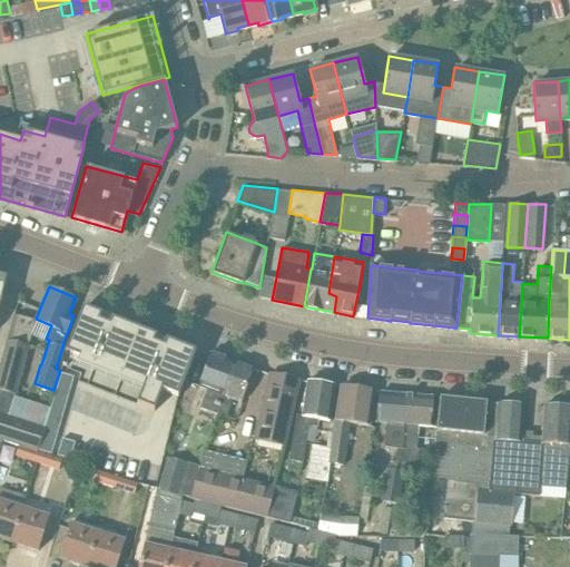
[(68,344),(66,351),(71,354),(67,367),(71,368),(74,361),(143,389),(137,402),(154,409),(161,389),(176,394),(178,396),(182,387),(186,373),(195,350),(194,350),(179,343),(177,349),(176,349),(176,350),(174,349),(166,345),(168,340),(166,339),(164,344),(159,343),(154,341),(157,335),(124,322),(121,329),(115,325),(111,324),(114,318),(111,318),(109,323),(100,320),(99,320),(101,313),(92,310),(84,306),(68,344)]
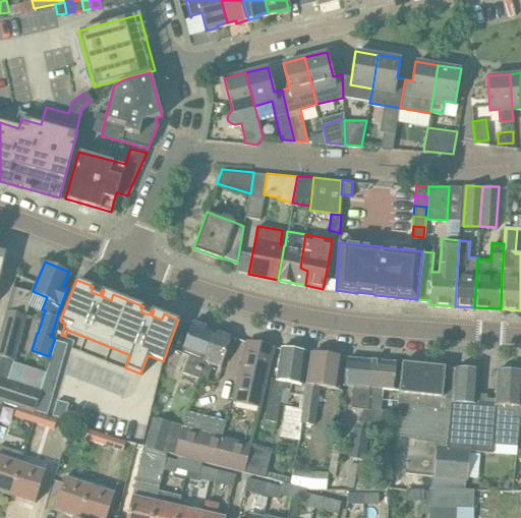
[(45,370),(30,365),(13,361),(26,313),(7,308),(0,334),(0,399),(2,400),(3,401),(34,410),(45,370)]
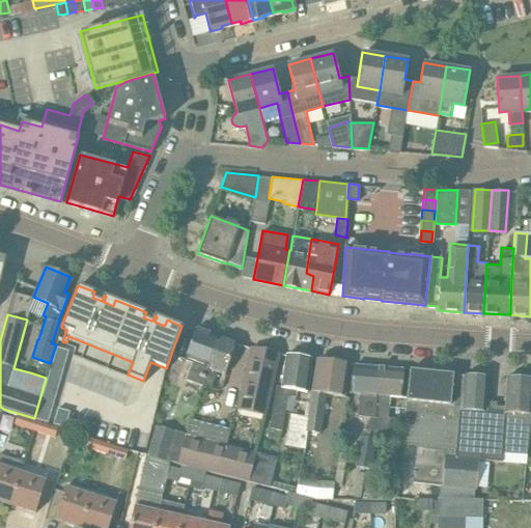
[(204,376),(218,335),(196,327),(185,358),(192,361),(186,379),(197,382),(199,373),(204,376)]
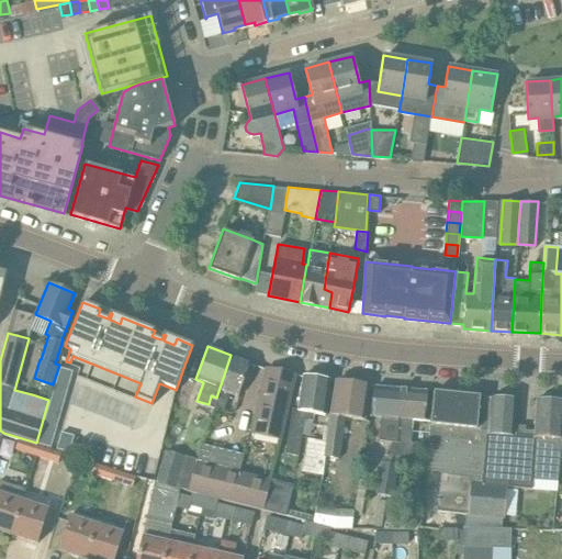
[(249,361),(231,355),(216,398),(211,395),(209,404),(223,410),(229,392),(237,394),(249,361)]
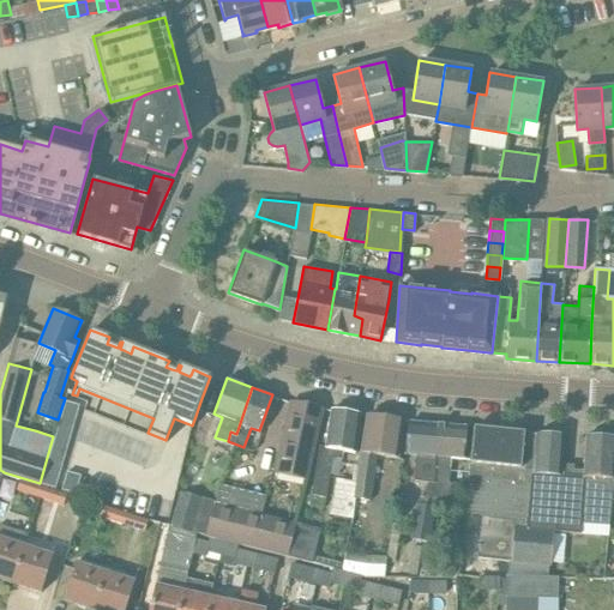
[(66,399),(62,409),(77,412),(79,404),(66,399)]
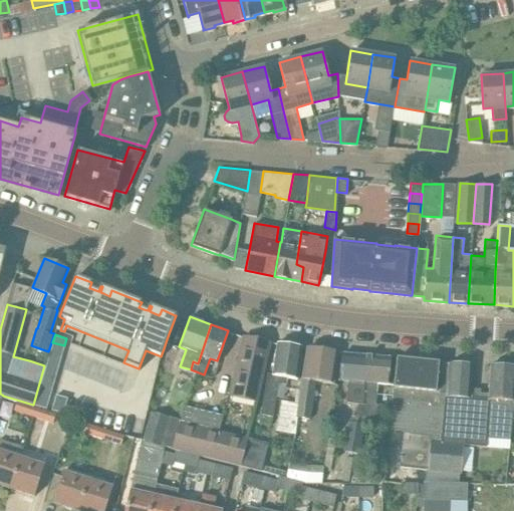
[(270,340),(243,335),(231,397),(256,402),(260,386),(266,360),(270,340)]
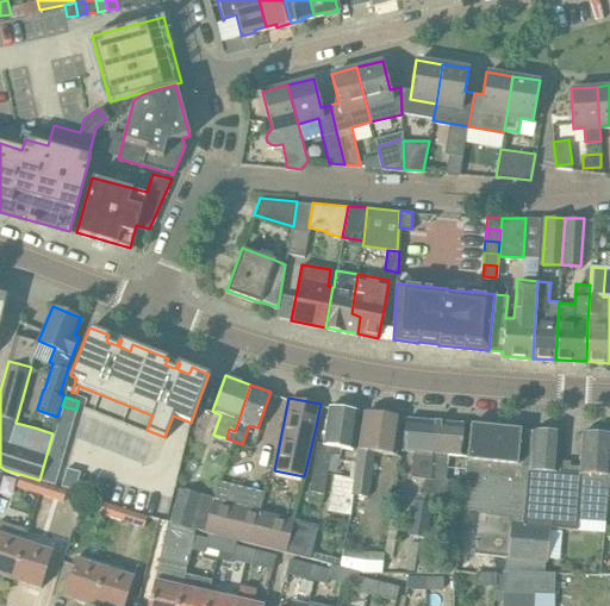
[(359,410),(329,405),(323,443),(317,442),(309,489),(324,492),(330,453),(338,454),(340,445),(353,448),(359,410)]
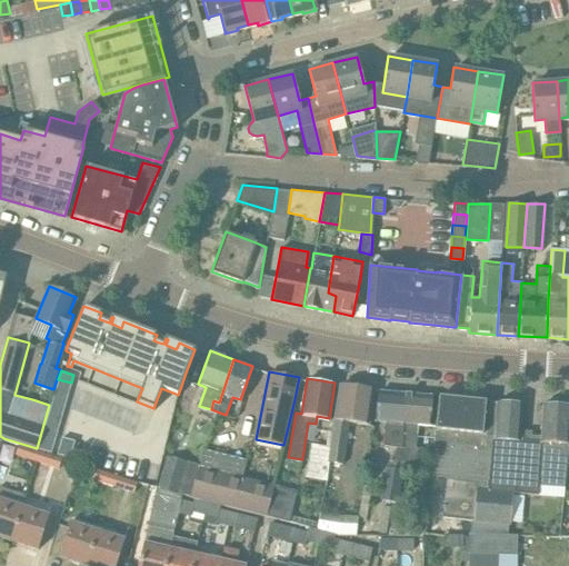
[(58,379),(56,388),(69,391),(71,383),(58,379)]
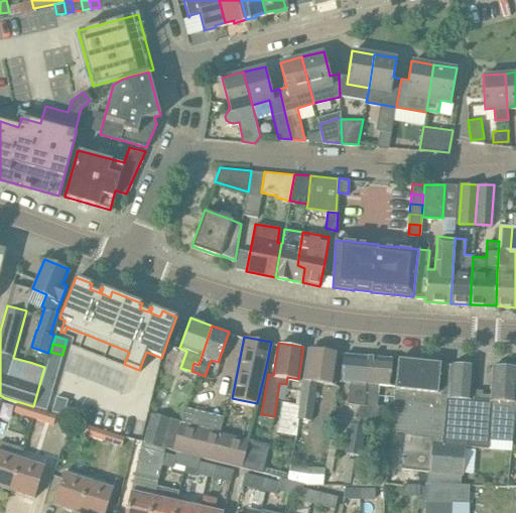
[(339,353),(308,348),(299,403),(297,417),(298,417),(310,418),(311,410),(315,380),(335,383),(339,353)]
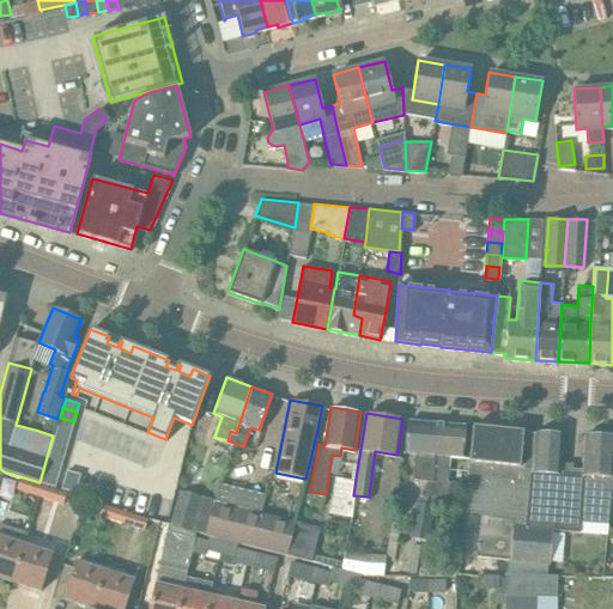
[(60,418),(58,426),(71,431),(74,421),(60,418)]
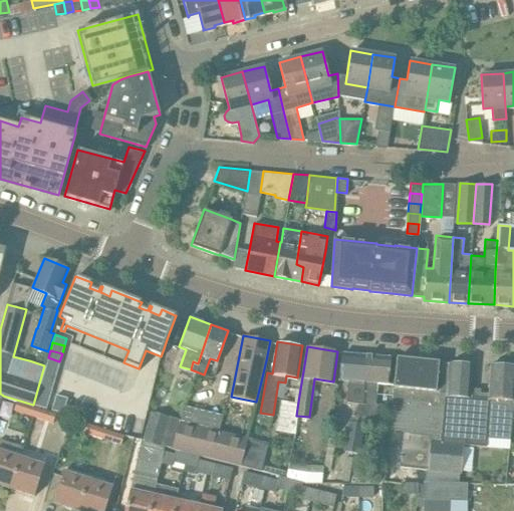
[(342,450),(356,452),(363,425),(364,418),(367,419),(369,410),(361,409),(365,354),(342,352),(340,378),(348,379),(347,402),(356,403),(356,408),(354,417),(347,421),(342,450)]
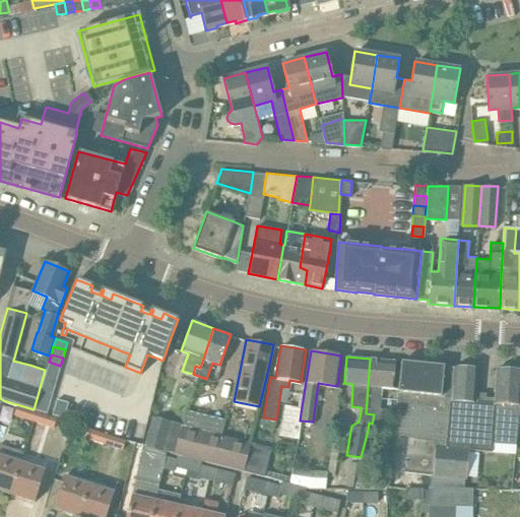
[(395,361),(370,359),(366,413),(374,414),(372,424),(369,423),(368,430),(382,425),(383,408),(380,408),(382,387),(393,387),(395,361)]
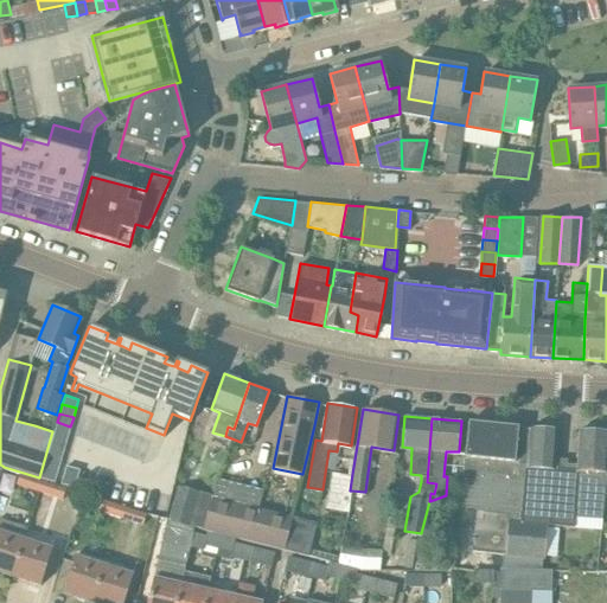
[(519,521),(529,437),(517,436),(518,425),(468,421),(461,486),(460,505),(475,506),(472,550),(502,552),(503,545),(509,545),(511,521),(519,521)]
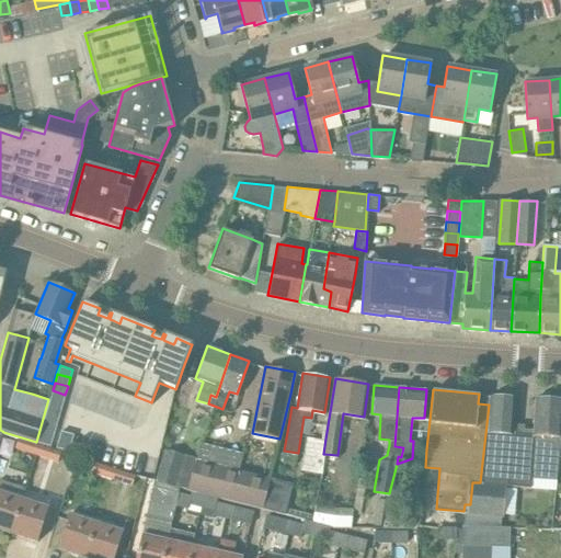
[(53,390),(50,399),(63,402),(65,395),(53,390)]
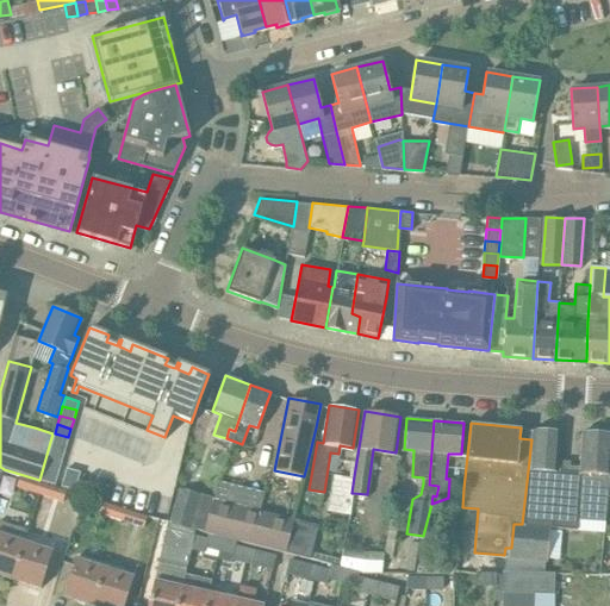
[(533,429),(531,439),(522,524),(514,524),(511,548),(505,548),(504,555),(505,555),(504,569),(522,570),(522,560),(547,561),(549,525),(577,528),(577,516),(580,520),(604,522),(608,475),(609,474),(609,432),(583,432),(580,464),(571,464),(571,460),(556,458),(558,432),(535,431),(535,429),(533,429)]
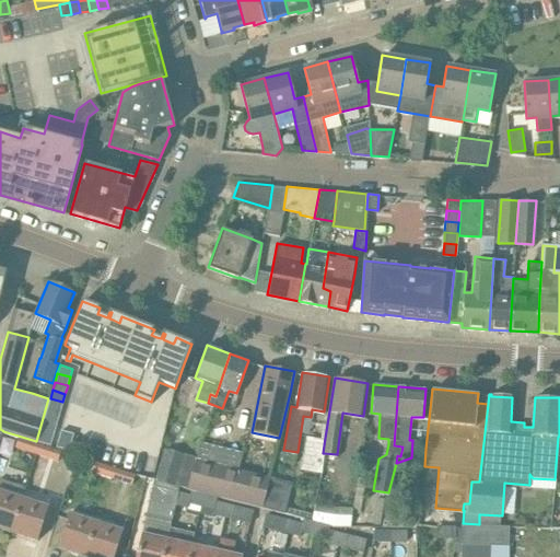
[(50,398),(47,407),(60,410),(62,402),(50,398)]
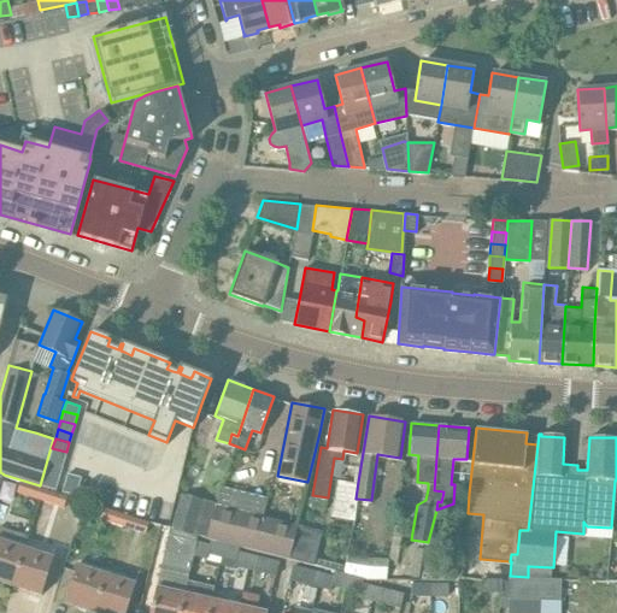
[(52,448),(50,457),(64,461),(66,452),(52,448)]
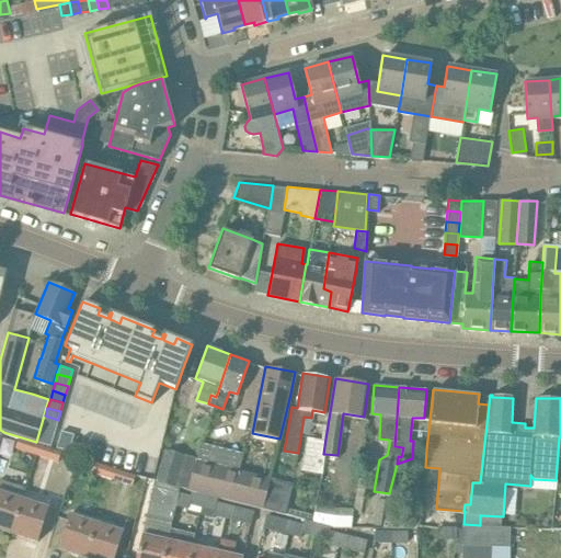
[(45,416),(43,424),(55,429),(58,420),(45,416)]
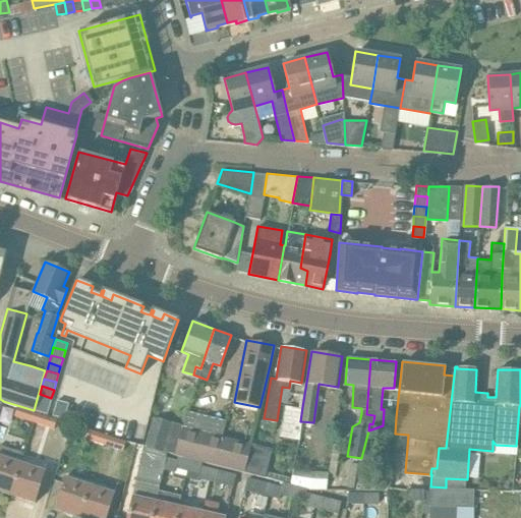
[(40,394),(37,402),(49,405),(51,398),(40,394)]
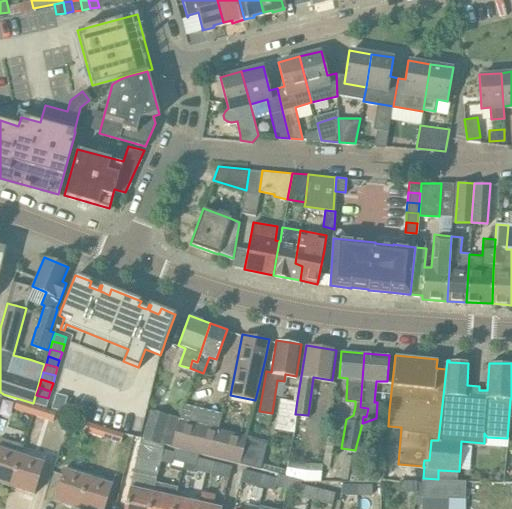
[(101,417),(106,394),(77,388),(72,411),(101,417)]
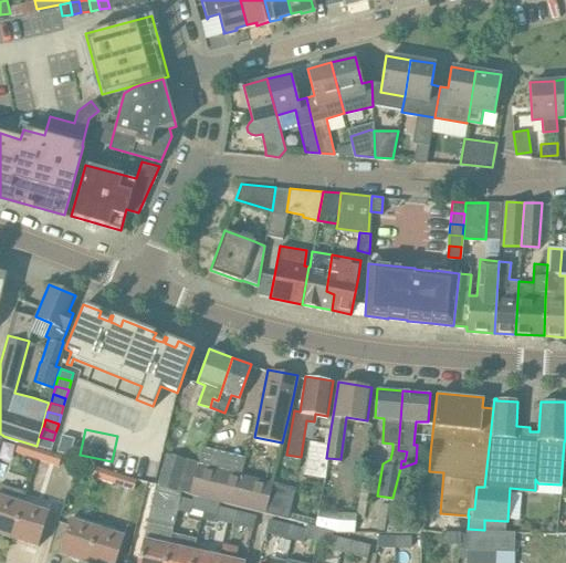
[(62,434),(60,441),(72,446),(74,437),(62,434)]
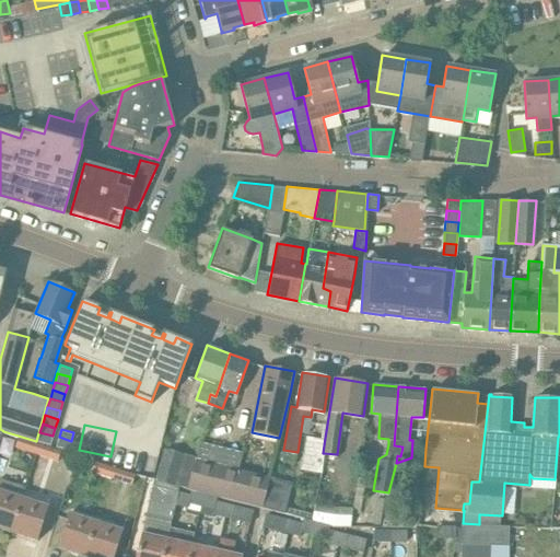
[(37,441),(36,441),(3,431),(2,430),(0,438),(0,460),(11,463),(15,447),(36,453),(39,442),(38,442),(37,441)]
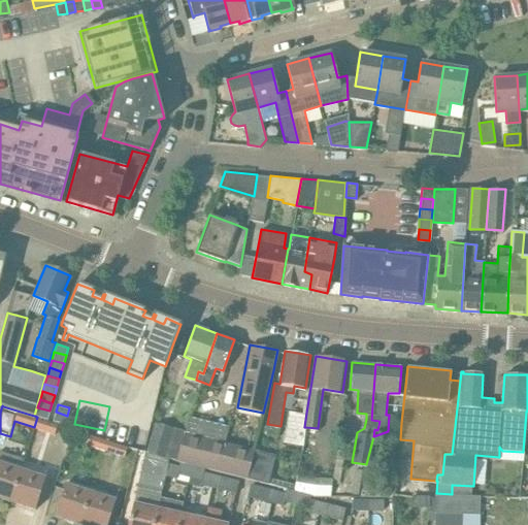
[(37,407),(35,416),(47,419),(50,411),(37,407)]
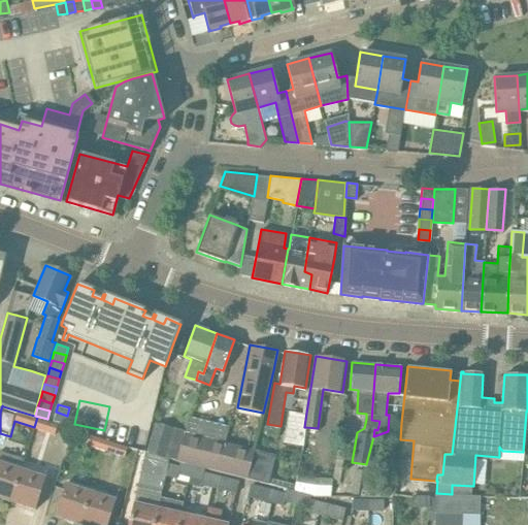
[(289,409),(285,439),(303,443),(305,427),(304,427),(306,413),(289,409)]
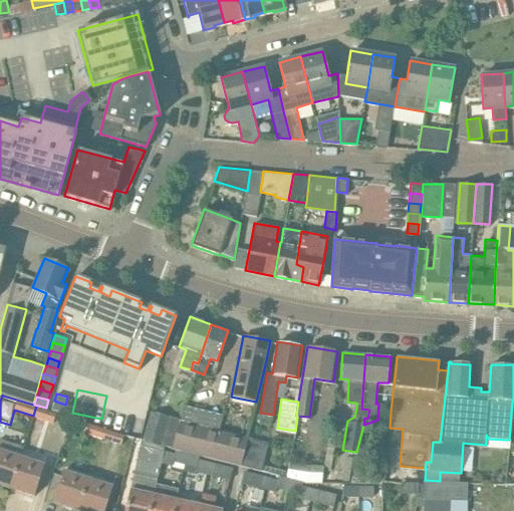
[(54,401),(51,409),(63,413),(65,405),(54,401)]
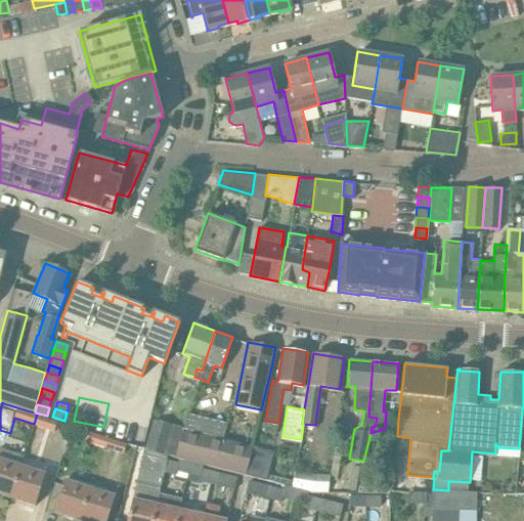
[(179,458),(190,461),(197,462),(209,418),(187,411),(185,418),(175,457),(179,457),(179,458)]
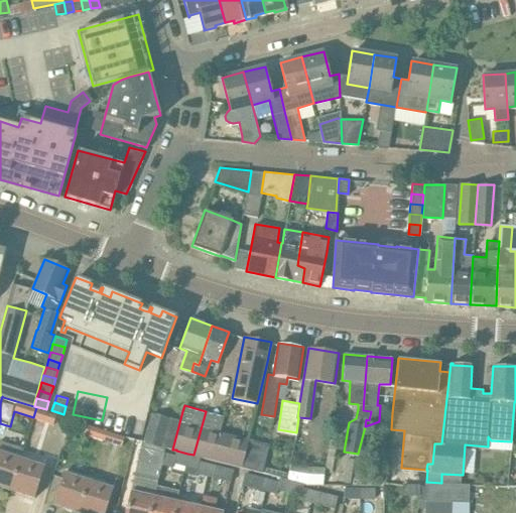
[(53,413),(36,407),(33,417),(52,423),(47,440),(62,444),(67,432),(70,419),(55,415),(55,414),(53,413)]
